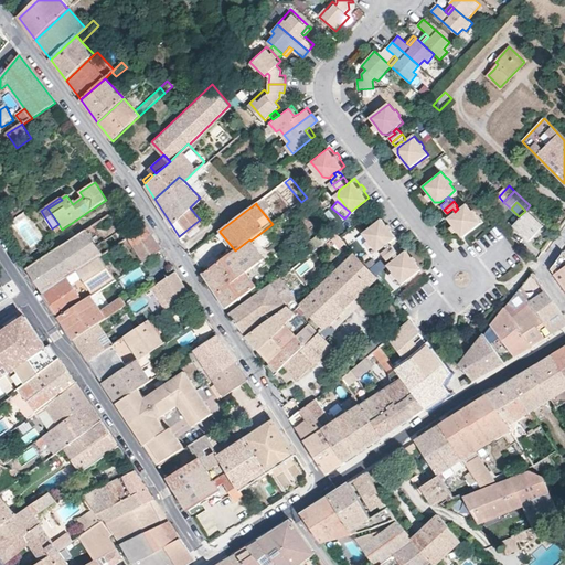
[(480,222),(475,215),(476,214),(472,210),(470,210),(466,203),(458,209),(456,211),(455,212),(449,215),(449,221),(451,225),(455,228),(456,230),(461,237),(480,222)]
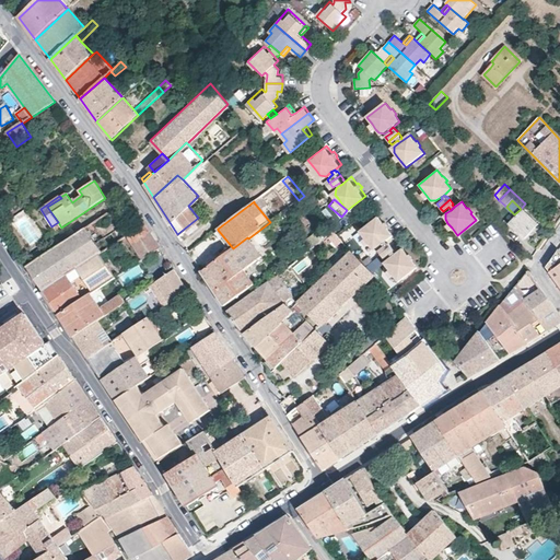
[(538,224),(523,210),(510,224),(525,238),(538,224)]
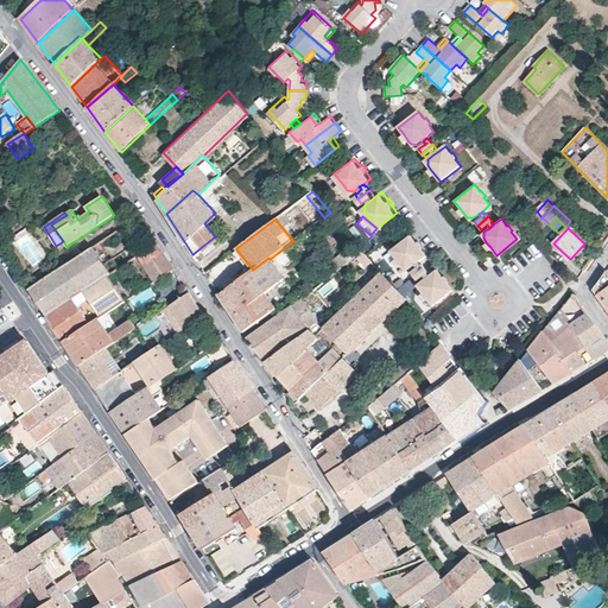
[(426,253),(422,246),(423,245),(418,239),(417,240),(411,233),(391,248),(397,255),(401,261),(404,265),(410,266),(416,261),(419,259),(426,253)]
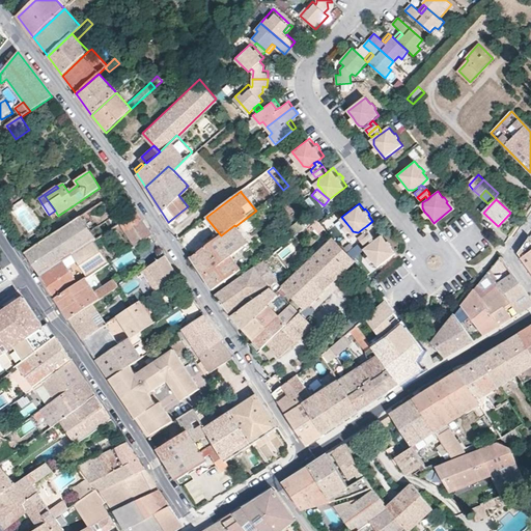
[(151,234),(136,212),(119,223),(135,246),(151,234)]
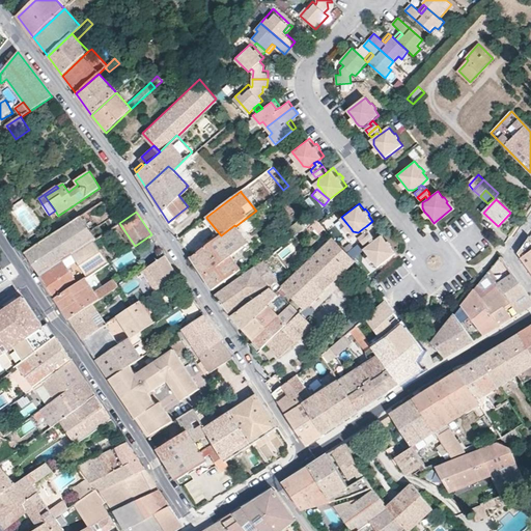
[(40,276),(93,241),(95,240),(80,217),(43,242),(34,247),(25,253),(40,276)]
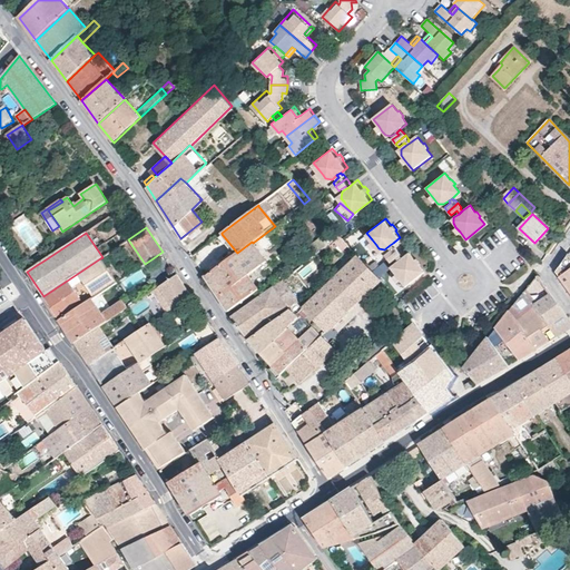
[(248,275),(267,262),(253,243),(252,242),(237,253),(205,276),(228,312),(259,290),(248,275)]
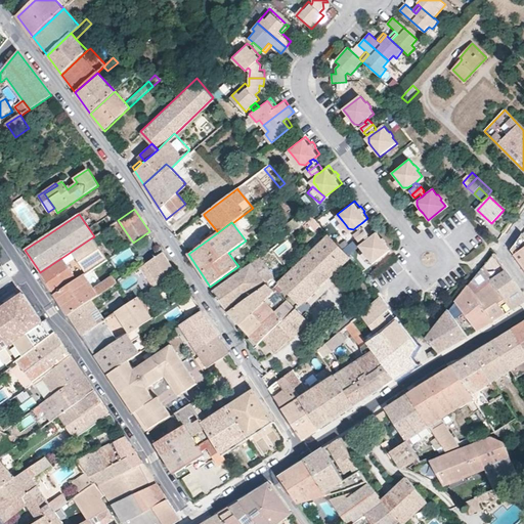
[(357,235),(367,228),(364,224),(363,225),(361,223),(358,225),(360,228),(354,232),(357,235)]
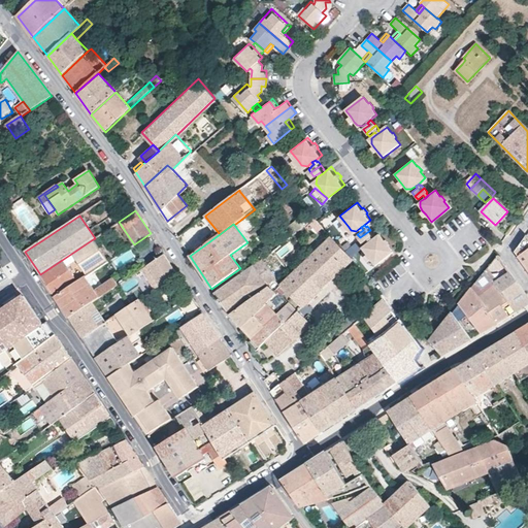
[(373,236),(371,234),(372,233),(370,230),(360,237),(363,241),(368,237),(370,239),(373,236)]
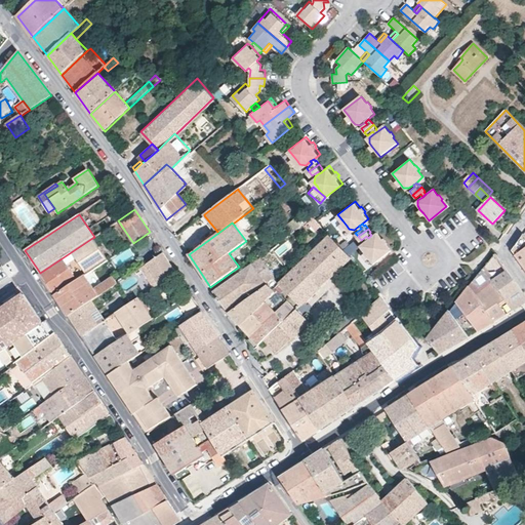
[(392,248),(387,241),(388,240),(385,236),(382,237),(378,230),(371,235),(368,238),(363,241),(363,247),(365,250),(366,251),(369,255),(374,261),(392,248)]
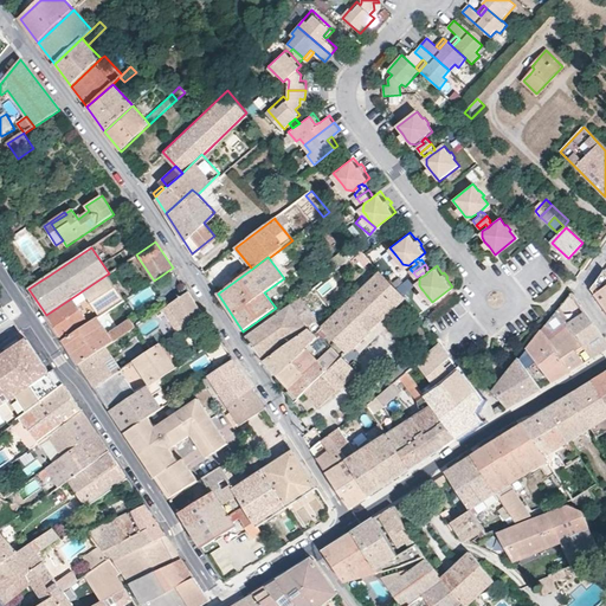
[(49,276),(44,270),(36,276),(39,282),(49,276)]
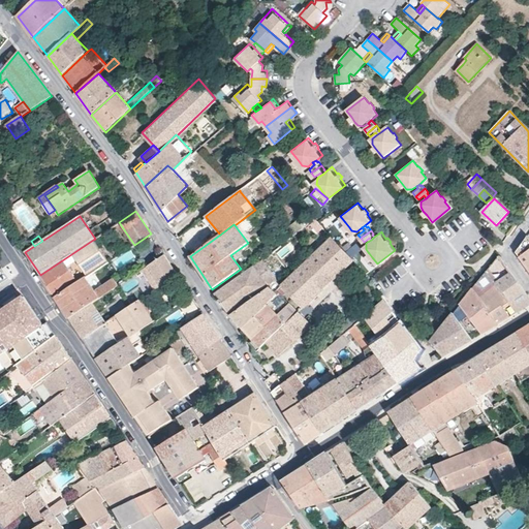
[(528,238),(528,236),(516,252),(528,270),(528,238)]
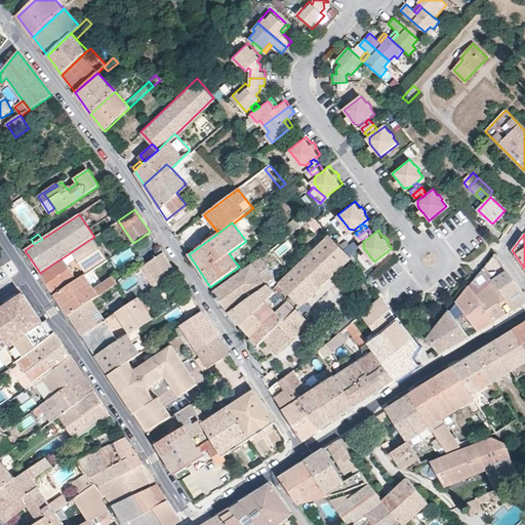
[(351,258),(329,236),(279,284),(300,307),(351,258)]
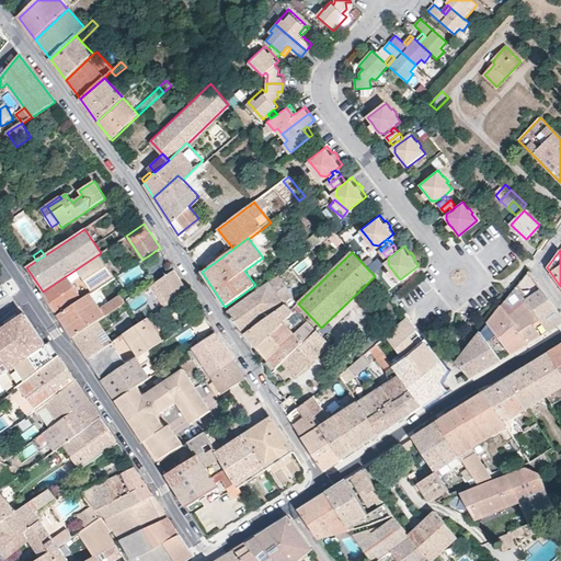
[(102,287),(115,278),(99,254),(43,292),(59,316),(91,295),(102,287)]
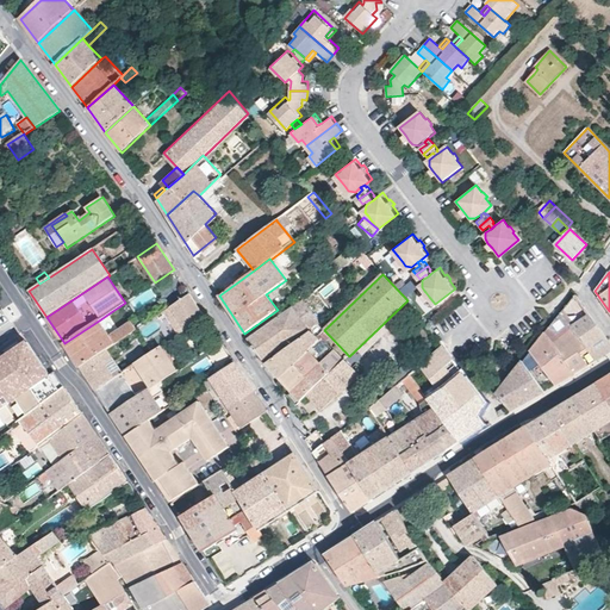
[(179,335),(205,317),(190,293),(163,312),(179,335)]
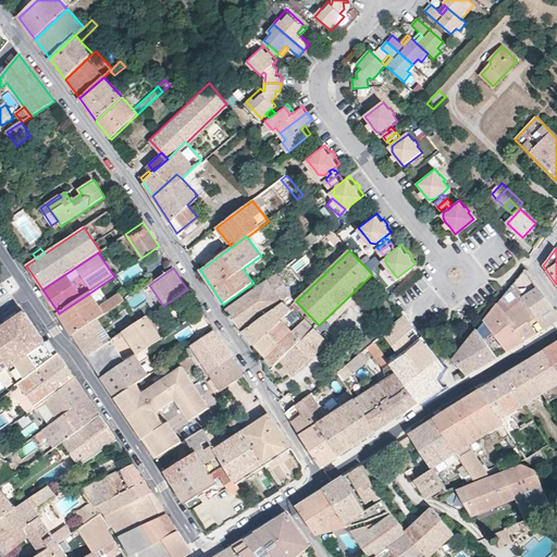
[(539,286),(525,269),(511,286),(521,298),(539,286)]
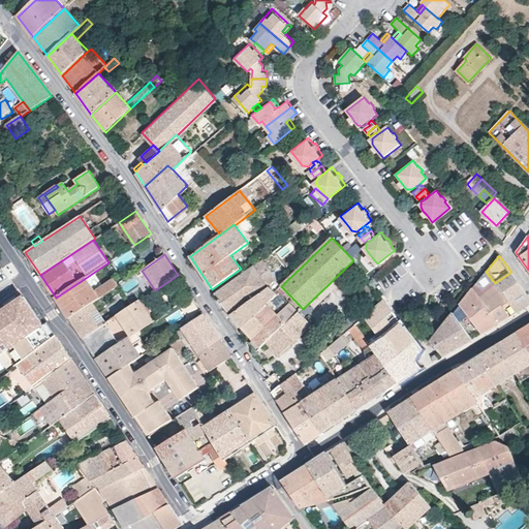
[(248,299),(267,285),(276,279),(262,260),(216,294),(229,314),(230,315),(250,301),(248,299)]
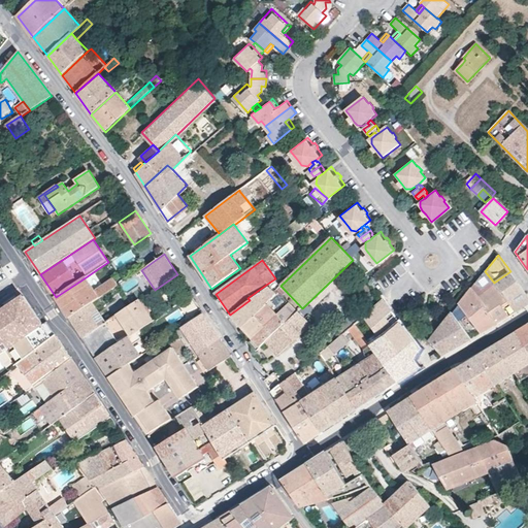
[(89,283),(100,275),(96,270),(86,277),(89,283)]
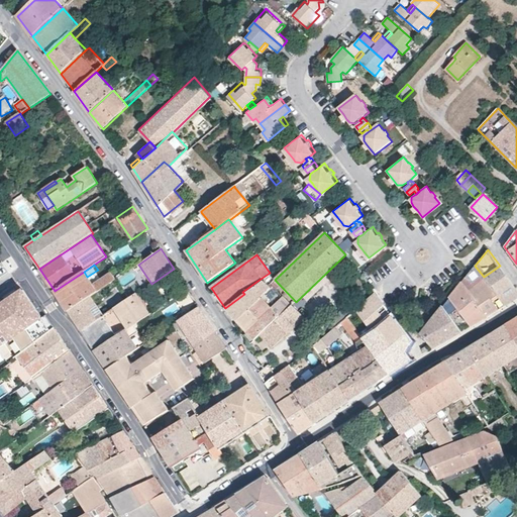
[(506,306),(494,290),(484,277),(475,266),(462,283),(478,303),(488,317),(506,306)]
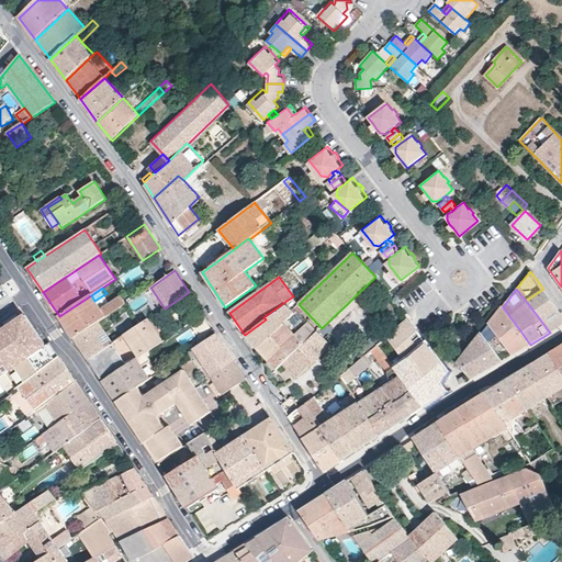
[(561,315),(543,289),(526,301),(537,315),(550,333),(561,324),(561,315)]
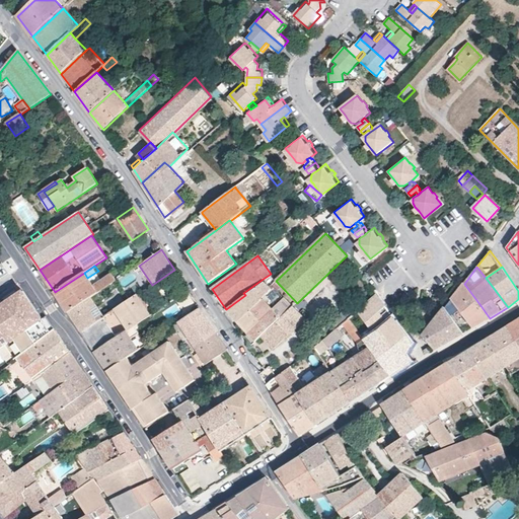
[(87,278),(84,273),(55,292),(68,312),(90,297),(97,293),(92,285),(87,278)]
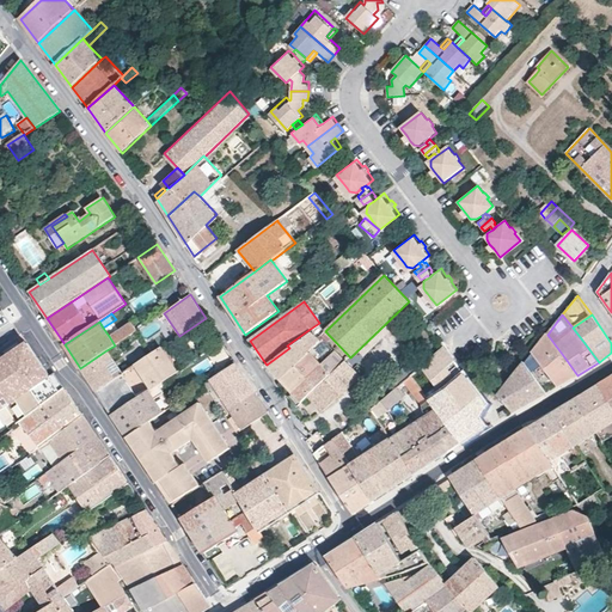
[(115,346),(135,331),(138,330),(132,322),(109,336),(115,346)]
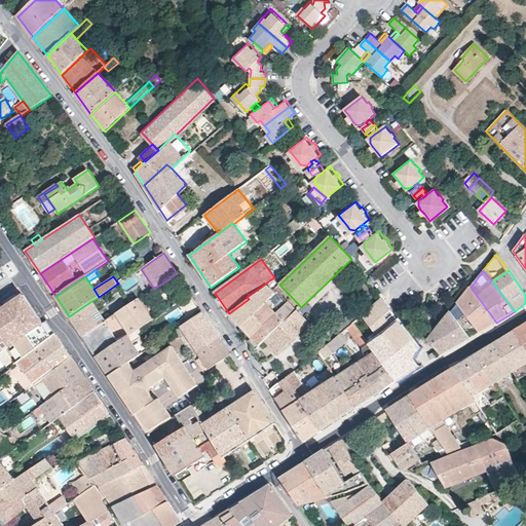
[(241,327),(278,292),(275,289),(279,284),(274,277),(265,284),(267,286),(249,299),(229,313),(241,327)]
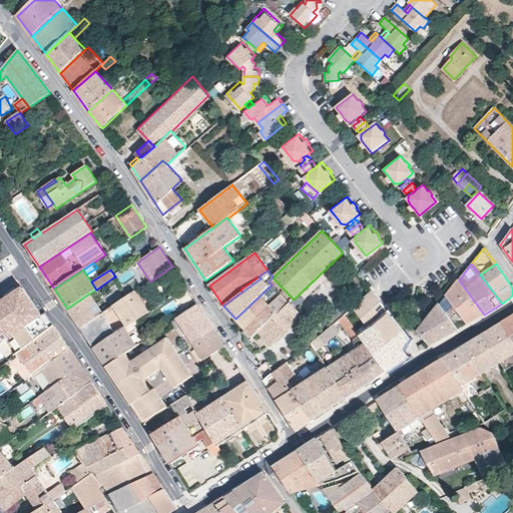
[(484,315),(474,301),(459,281),(446,297),(467,325),(484,315)]
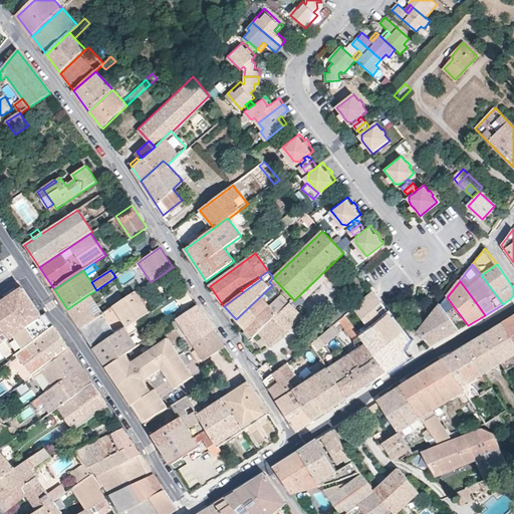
[(16,285),(0,295),(0,303),(20,290),(16,285)]
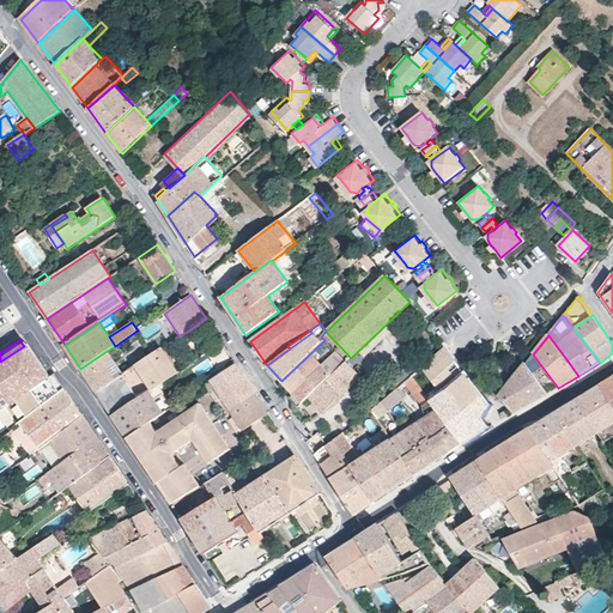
[(334,350),(325,340),(281,381),(293,394),(323,365),(321,363),(334,350)]
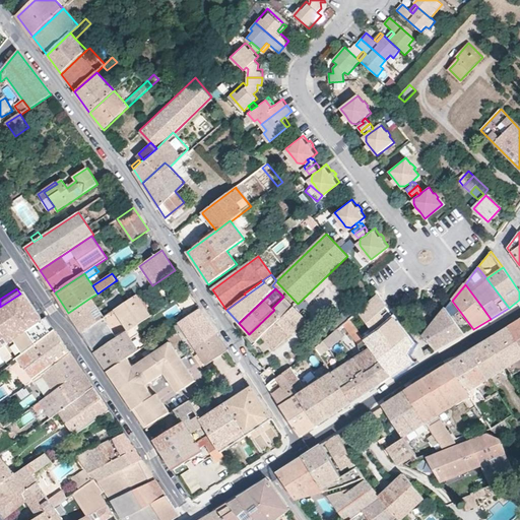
[(0,348),(5,346),(15,361),(17,359),(51,333),(42,320),(23,291),(20,294),(0,307),(0,348)]
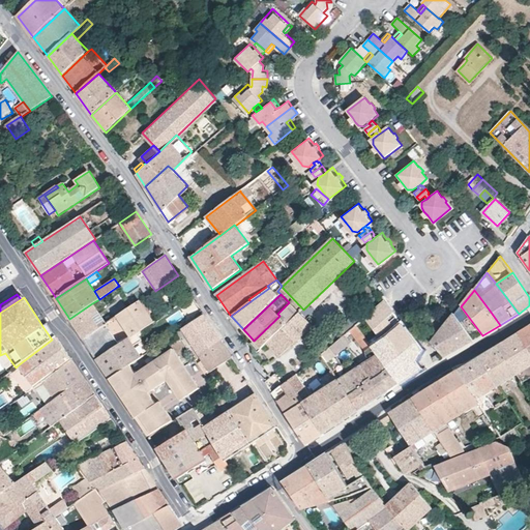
[(422,351),(403,325),(384,300),(364,318),(382,342),(373,348),(401,384),(420,370),(414,362),(422,351)]
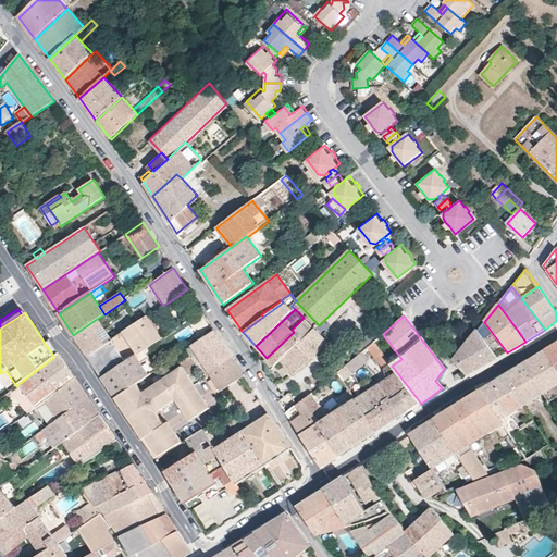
[(155,329),(147,317),(137,323),(123,332),(138,354),(144,350),(159,339),(152,331),(155,329)]
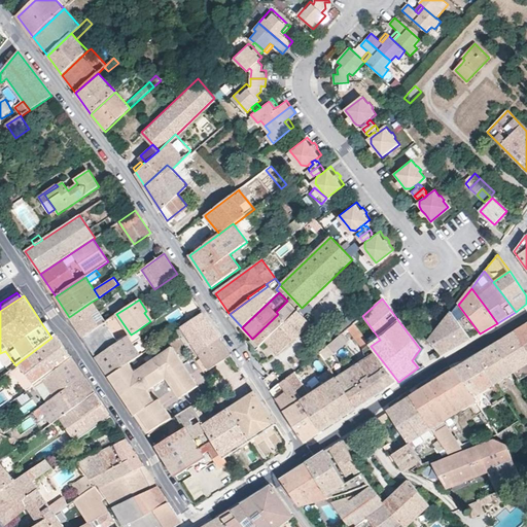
[(100,326),(92,314),(98,310),(92,302),(69,317),(82,338),(100,326)]
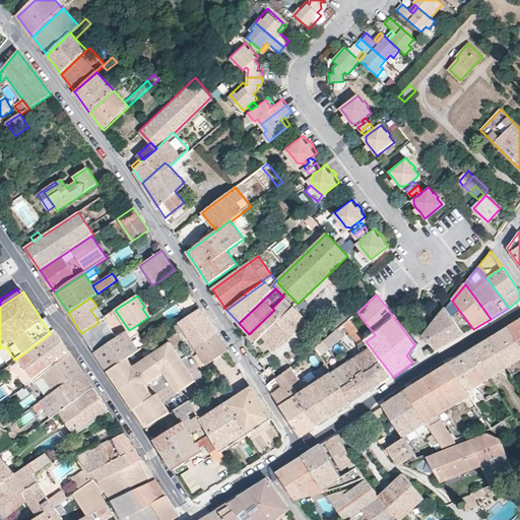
[(105,318),(96,306),(90,310),(99,322),(105,318)]
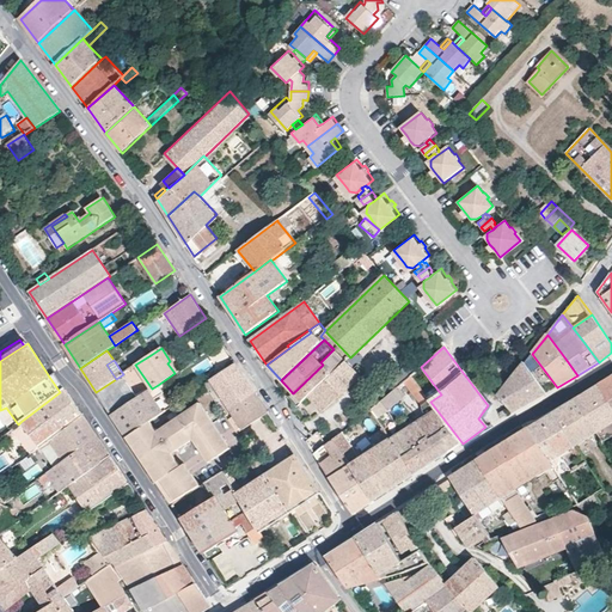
[(177,372),(170,361),(167,363),(175,373),(177,372)]
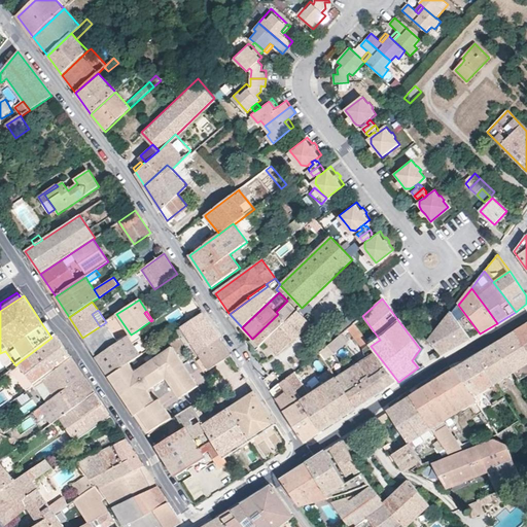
[(279,354),(309,324),(296,311),(285,322),(267,341),(279,354)]
